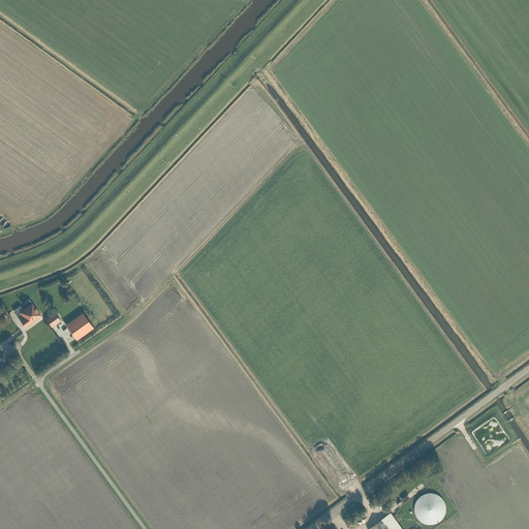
[(8,314),(23,334),(43,318),(35,307),(34,308),(28,299),(8,314)]
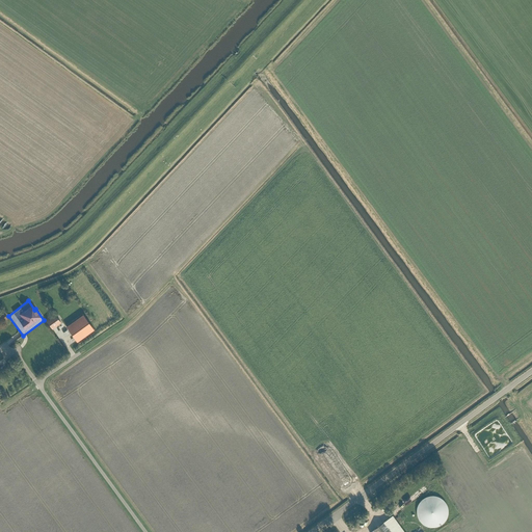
[(55,316),(47,322),(52,328),(60,322),(55,316)]
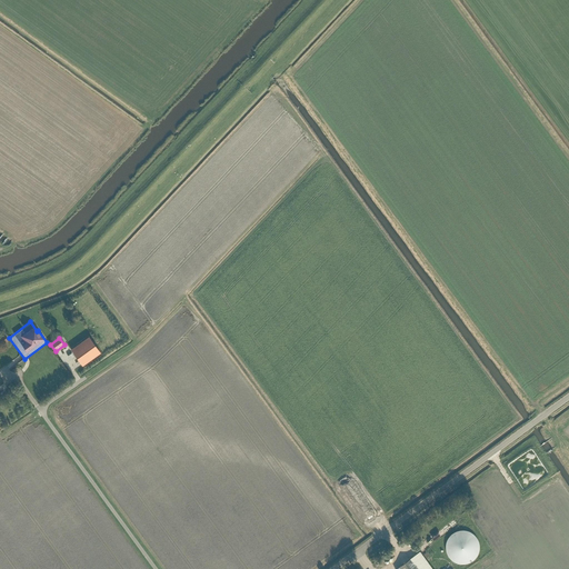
[(91,340),(73,353),(83,367),(101,353),(91,340)]
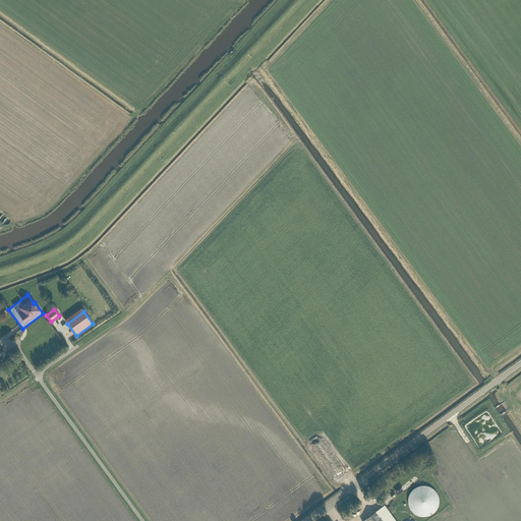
[(409,499),(409,501),(409,502),(409,504),(409,505),(410,507),(411,508),(412,510),(413,511),(414,512),(415,514),(417,514),(418,515),(420,516),(422,516),(423,516),(425,516),(427,516),(429,515),(430,515),(432,514),(433,513),(436,512),(437,511),(438,509),(439,508),(439,506),(440,504),(440,503),(440,501),(440,499),(440,497),(439,496),(439,494),(438,493),(437,490),(436,489),(433,488),(432,487),(430,486),(429,485),(427,485),(425,485),(424,485),(423,485),(421,485),(419,485),(418,486),(416,487),(415,488),(413,489),(412,490),(411,493),(410,494),(410,496),(409,497),(409,499)]
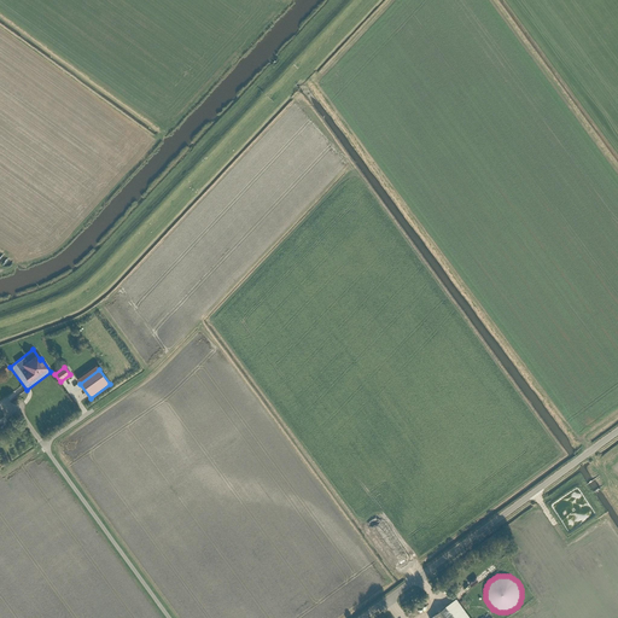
[(471,617),(458,599),(430,617),(471,617)]
